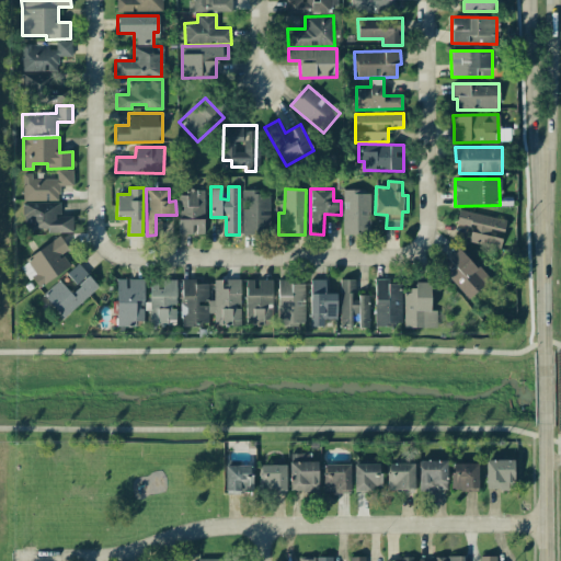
[(204,235),(205,191),(186,190),(186,195),(179,195),(178,233),(204,235)]
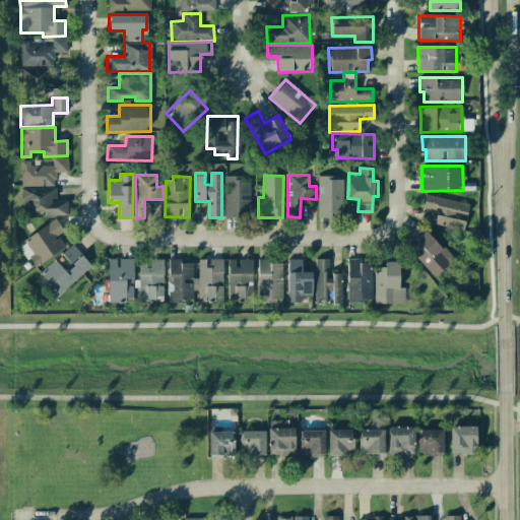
[(223,217),(249,218),(250,177),(224,177),(223,217)]
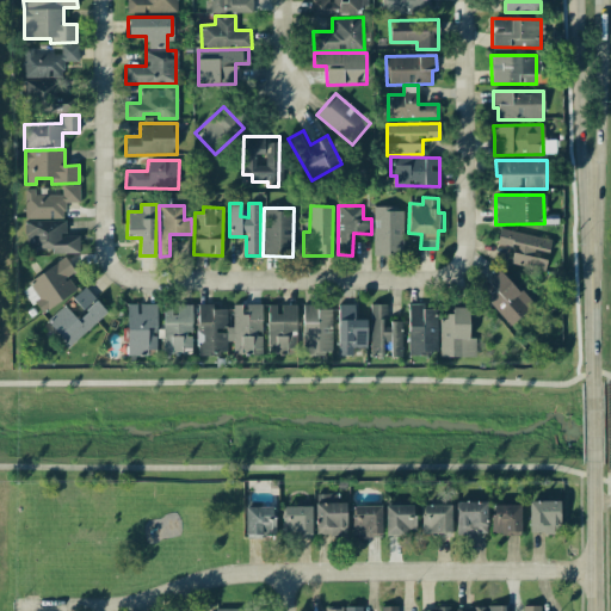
[(372,254),(401,254),(402,208),(374,208),(372,254)]
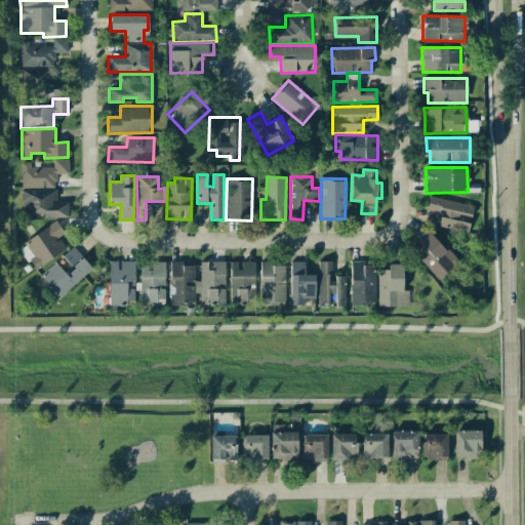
[(22,190),(22,216),(44,215),(44,217),(68,217),(68,201),(56,202),(56,189),(22,190)]
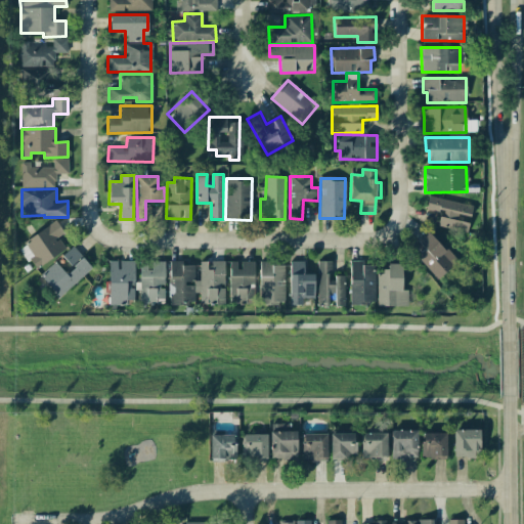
[(472,206),(428,197),(426,209),(441,212),(438,229),(466,235),(468,223),(459,221),(460,215),(470,218),(472,206)]
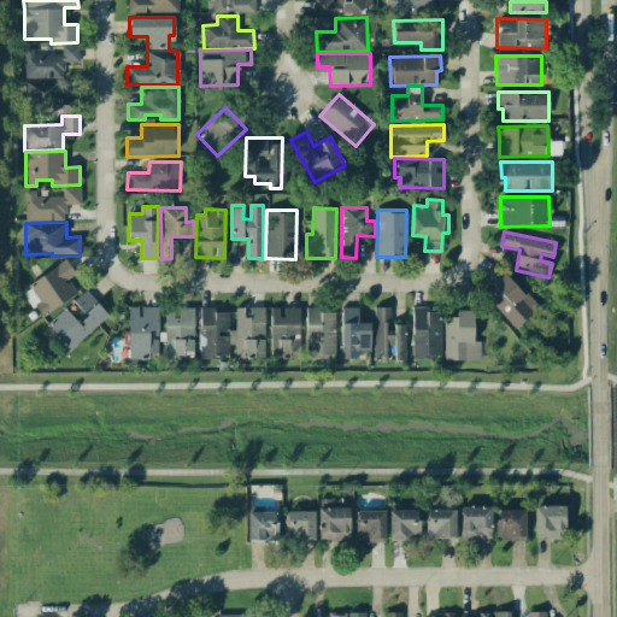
[(22,289),(41,317),(77,292),(68,278),(74,275),(64,262),(22,289)]
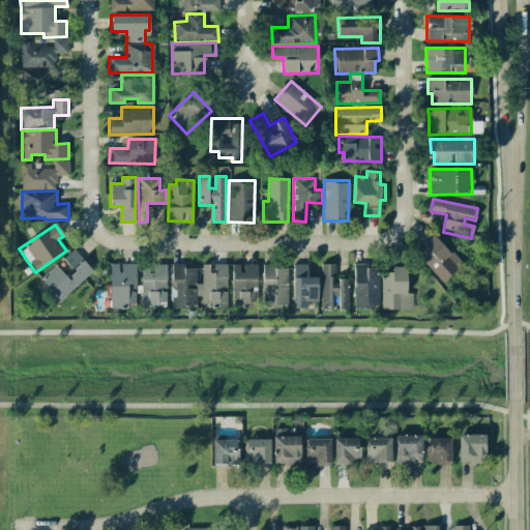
[(442,283),(462,265),(434,233),(420,245),(427,253),(420,259),(442,283)]
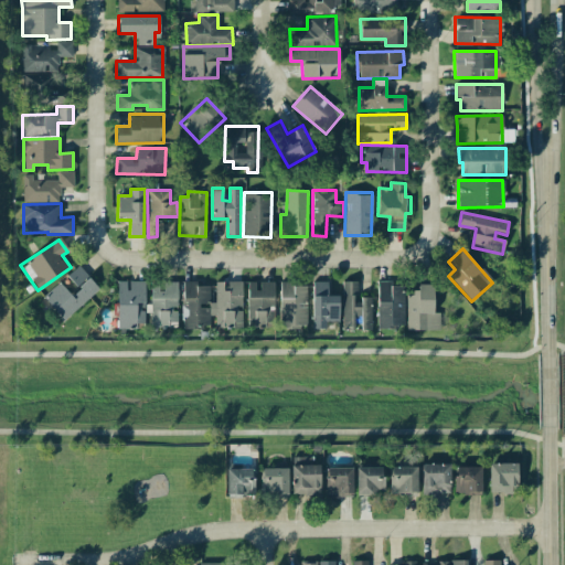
[(99,290),(78,265),(66,275),(80,290),(71,296),(60,283),(42,296),(62,320),(99,290)]
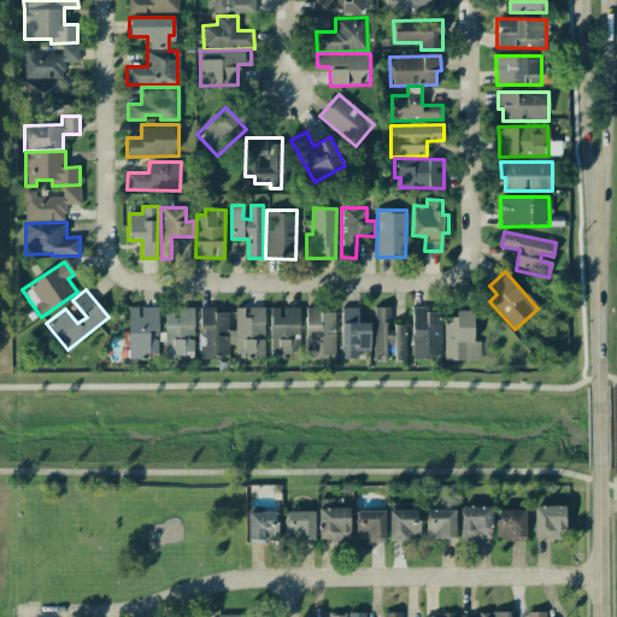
[(128,357),(157,358),(158,307),(129,306),(128,357)]
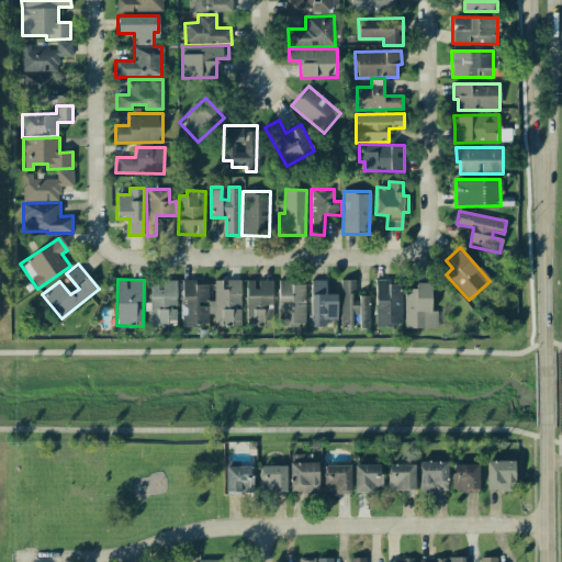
[(177,280),(150,280),(149,324),(176,324),(176,307),(177,280)]
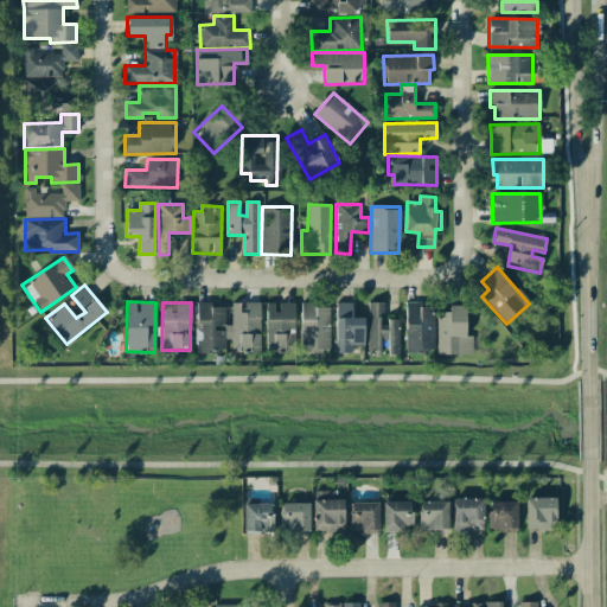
[(260,352),(260,302),(232,302),(231,325),(224,325),(224,305),(196,305),(196,352),(225,352),(225,340),(231,340),(231,352),(260,352)]
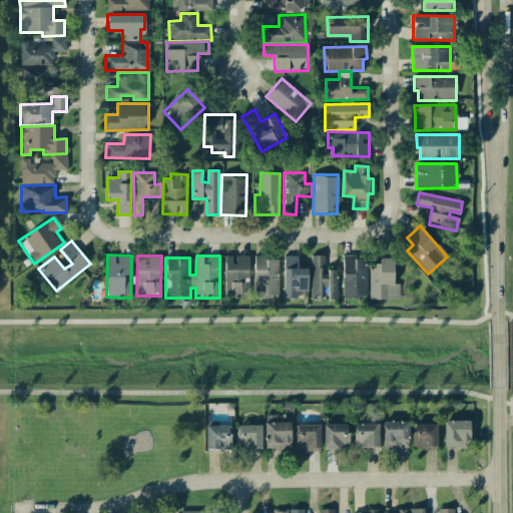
[(248,255),(224,255),(224,296),(244,297),(244,279),(248,279),(248,255)]
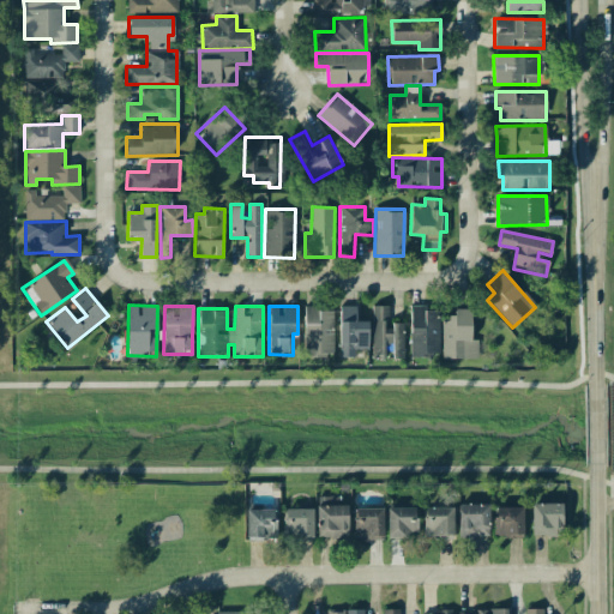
[(332,311),(315,311),(314,306),(304,306),(305,356),(333,356),(332,311)]
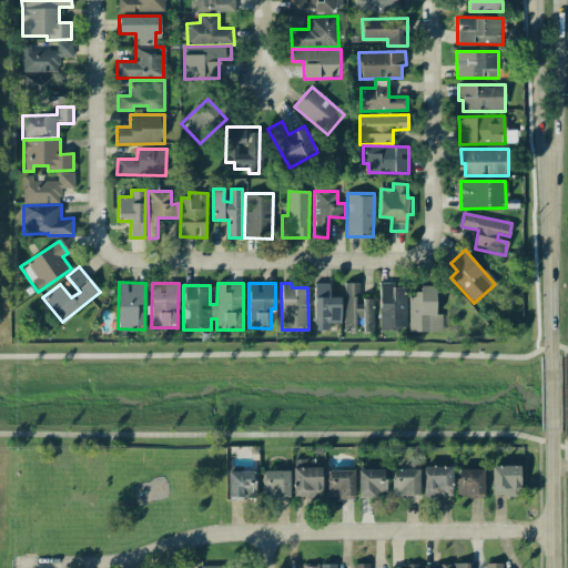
[(330,283),(314,283),(314,331),(327,331),(327,324),(341,324),(341,297),(330,297),(330,283)]
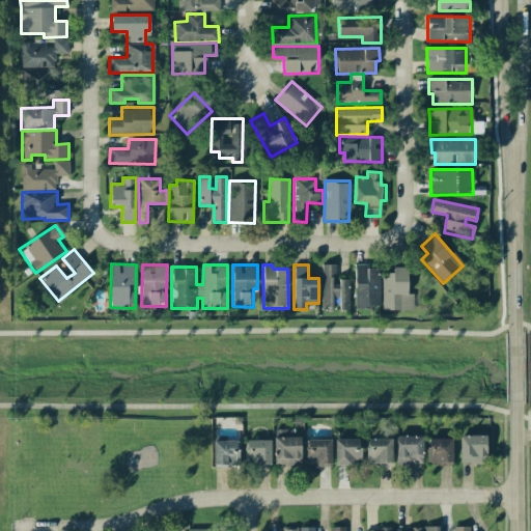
[(337,264),(320,264),(323,310),(333,309),(332,300),(338,300),(337,264)]
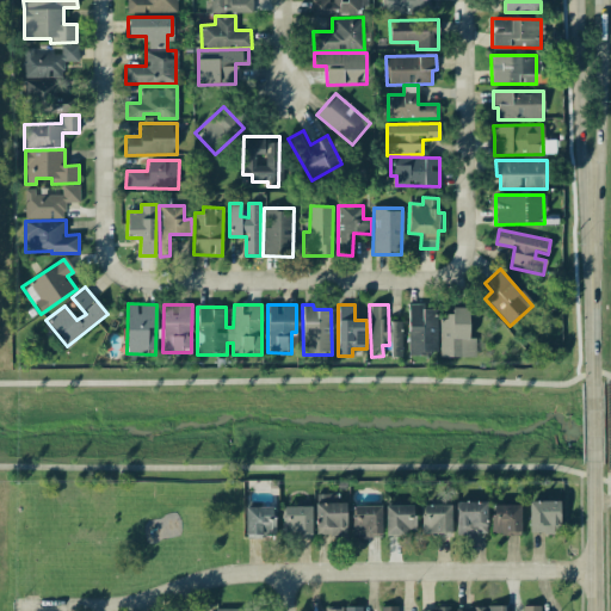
[(408,355),(437,355),(437,307),(408,307),(408,355)]
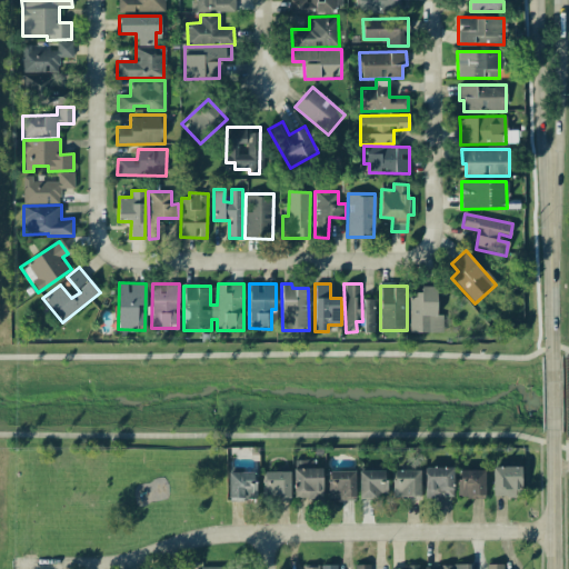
[(410,332),(442,332),(442,315),(436,315),(436,286),(420,287),(420,296),(409,296),(410,332)]
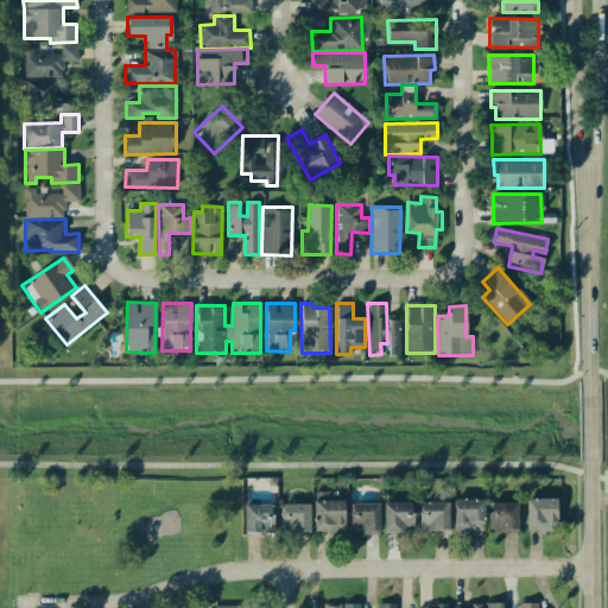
[(400,320),(388,320),(388,355),(400,355),(400,320)]
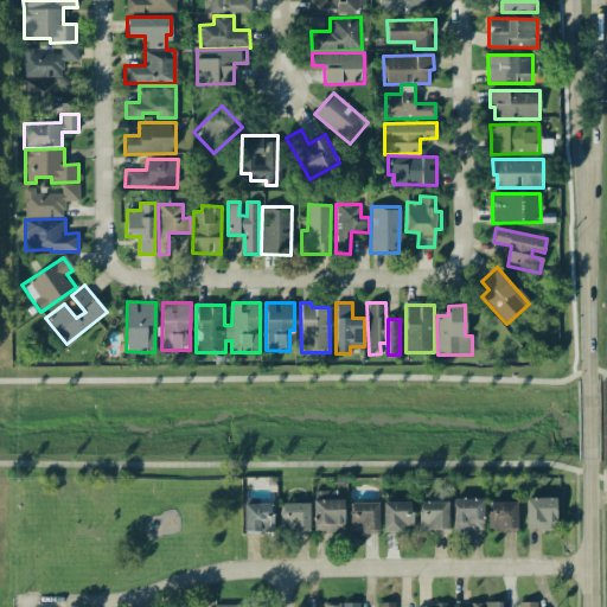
[(332,491),(313,491),(314,534),(344,532),(344,499),(333,499),(332,491)]
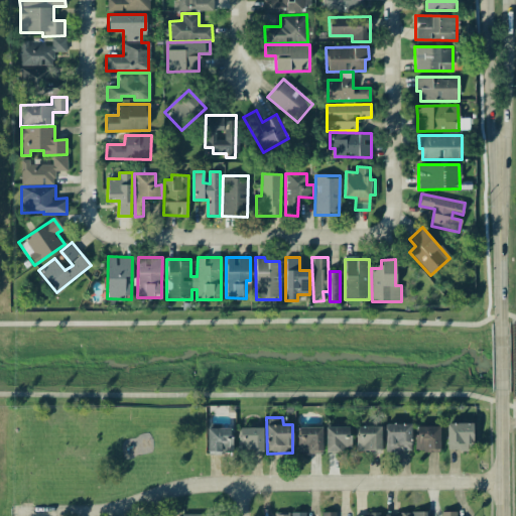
[(410,423),(385,423),(385,452),(411,452),(410,423)]
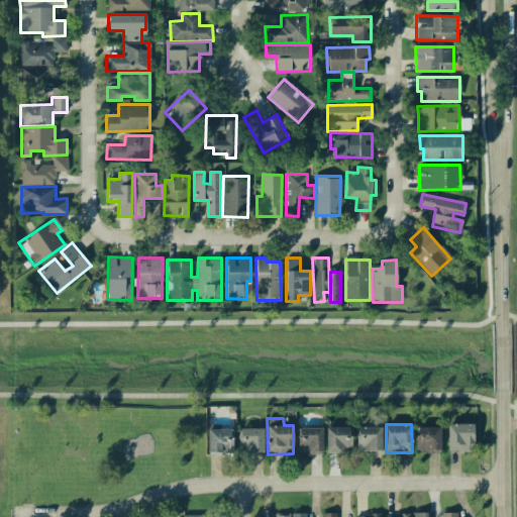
[(474,451),(473,424),(447,424),(447,451),(474,451)]
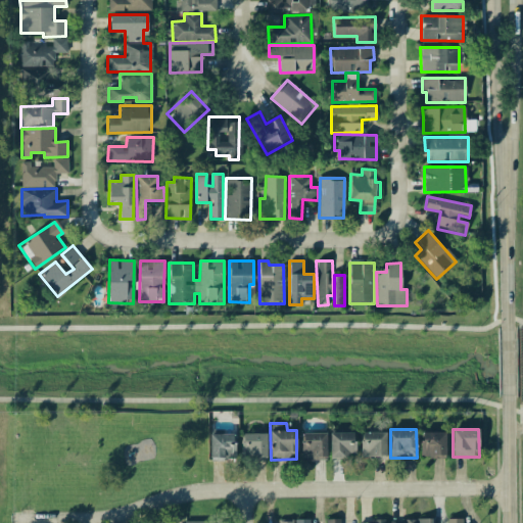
[(330,432),(329,458),(354,459),(355,432),(330,432)]
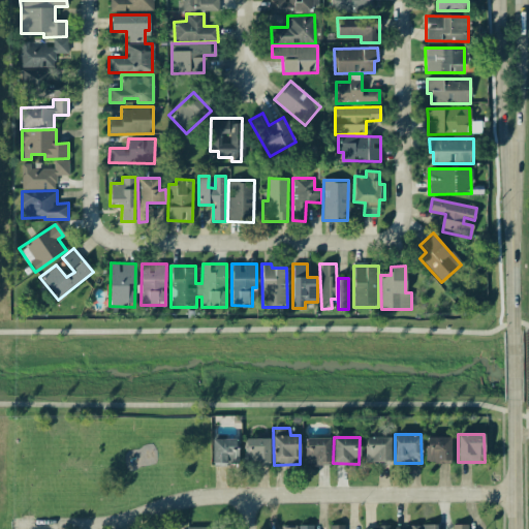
[(391,437),(365,437),(365,463),(390,464),(391,437)]
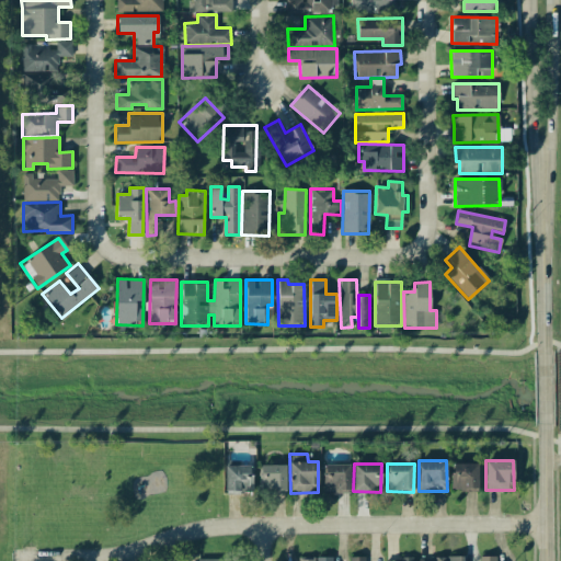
[(478,491),(478,464),(450,464),(451,491),(478,491)]
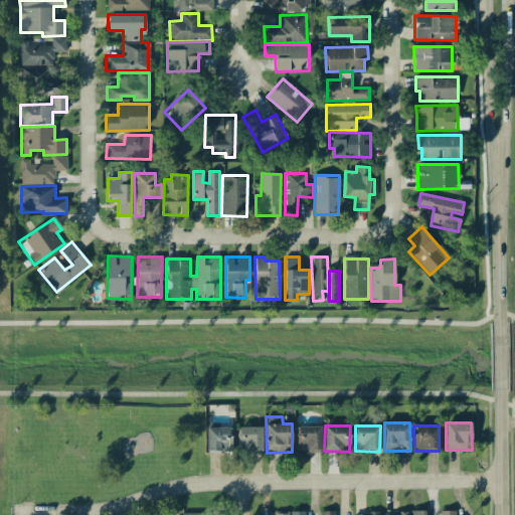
[(206,427),(207,453),(231,452),(231,426),(206,427)]
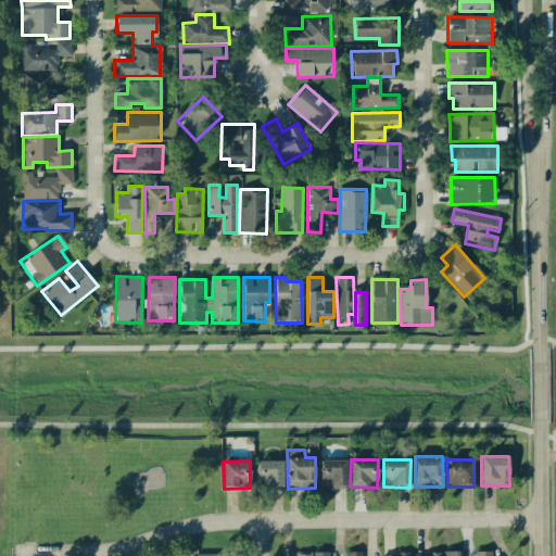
[(282,460),(256,460),(257,489),(283,489),(282,460)]
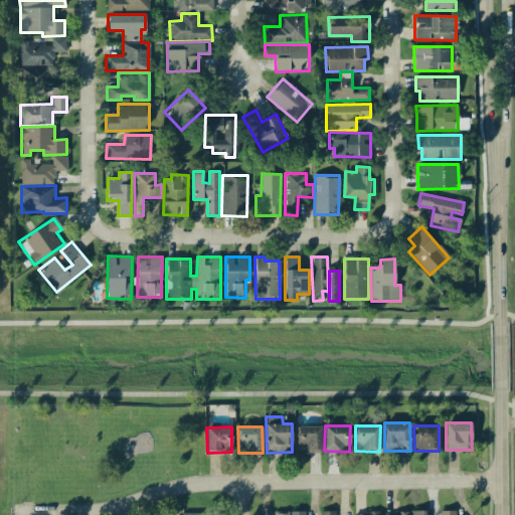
[(297,426),(297,452),(321,452),(322,426),(297,426)]
